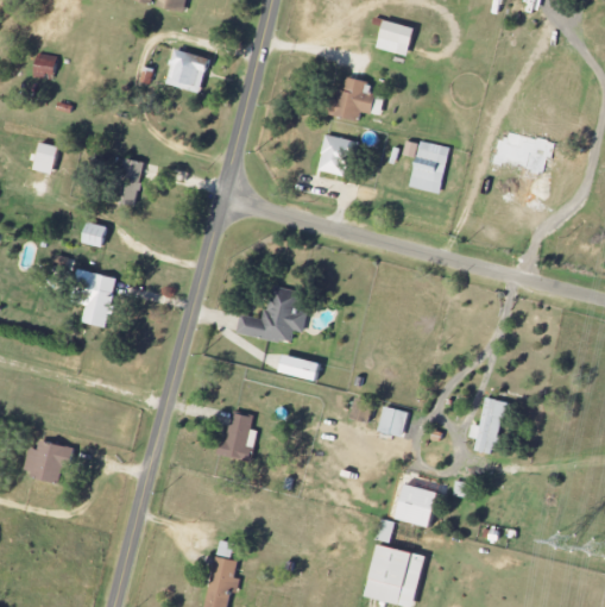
[(183,11),(186,0),(139,0),(152,2),(151,4),(183,11)]
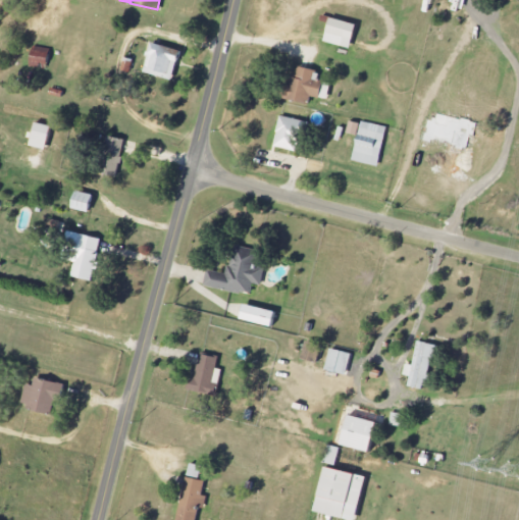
[(355,23),(328,16),(322,40),(349,47),(355,23)]
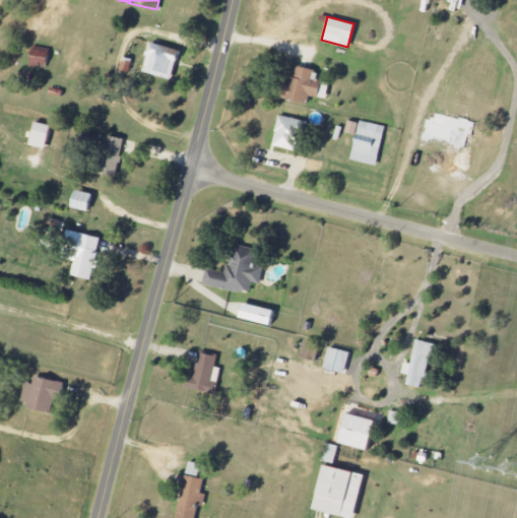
[(177,50),(148,42),(141,65),(171,73),(177,50)]
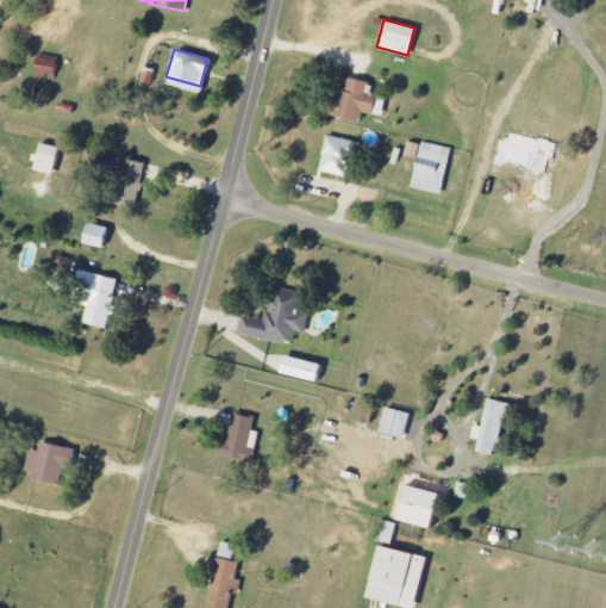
[(55,55),(36,53),(33,76),(54,78),(55,55)]
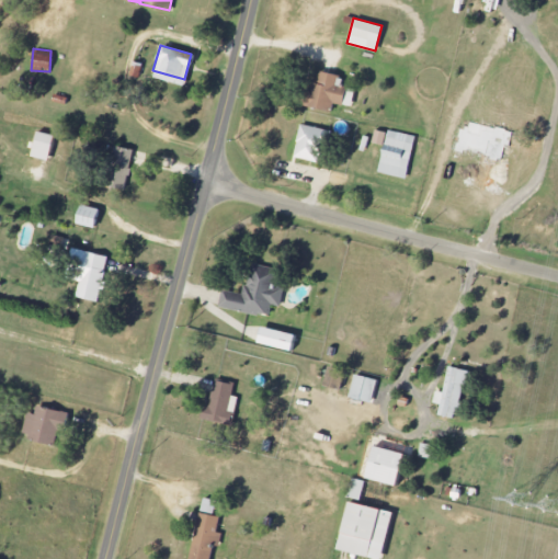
[(328,110),(330,101),(342,104),(346,87),(334,84),(337,75),(316,69),(307,105),(328,110)]
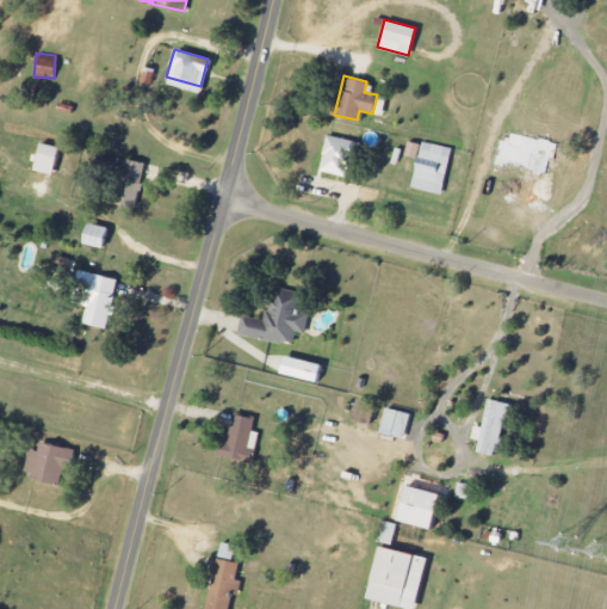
[(357,141),(326,134),(317,170),(348,177),(357,141)]
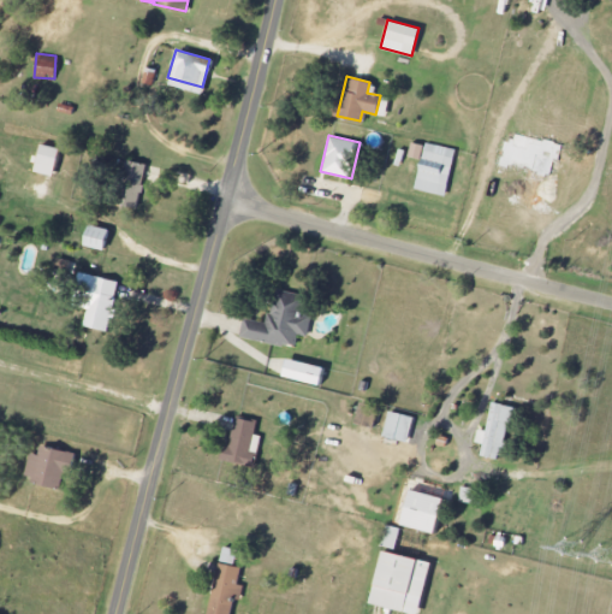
[(406,154),(419,158),(422,145),(410,141),(406,154)]
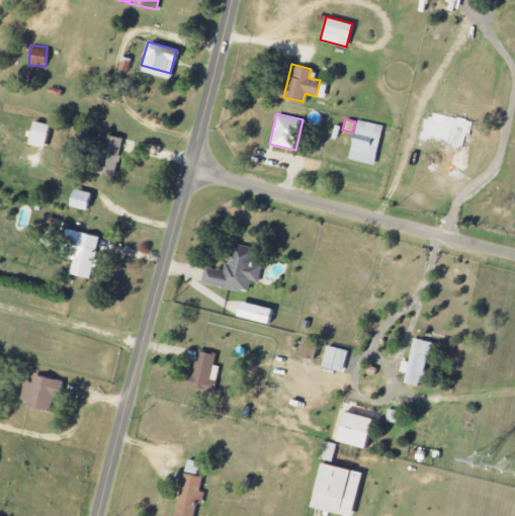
[(347,158),(372,164),(381,125),(356,119),(347,158)]
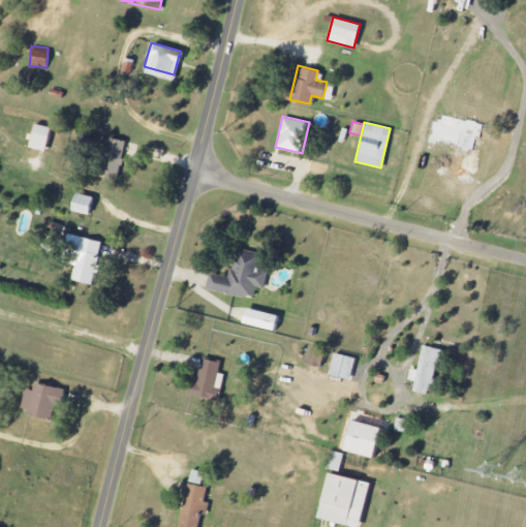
[(29,147),(44,151),(51,127),(34,123),(29,147)]
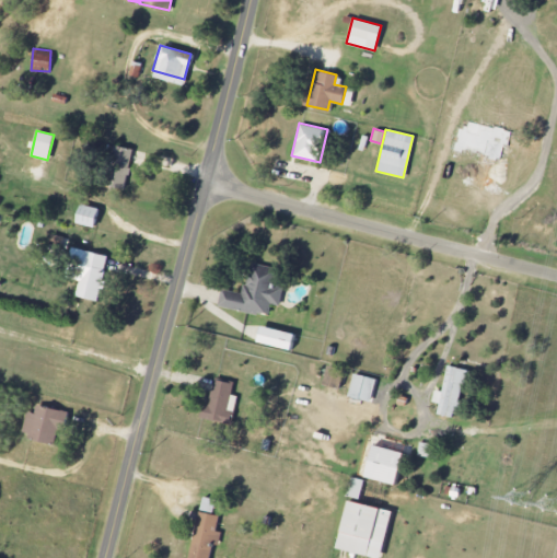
[(106,185),(125,187),(130,148),(112,144),(106,185)]
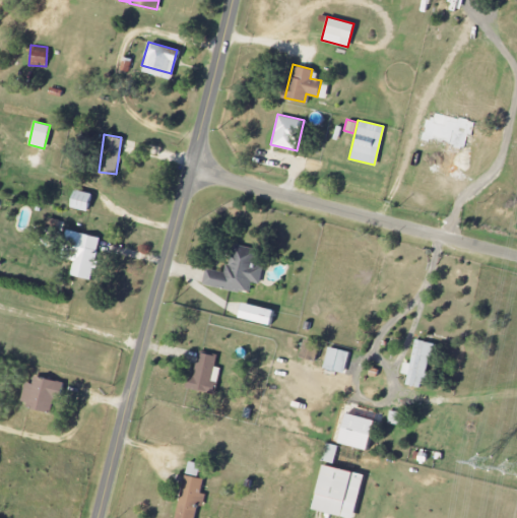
[(70,206),(87,210),(91,193),(74,189),(70,206)]
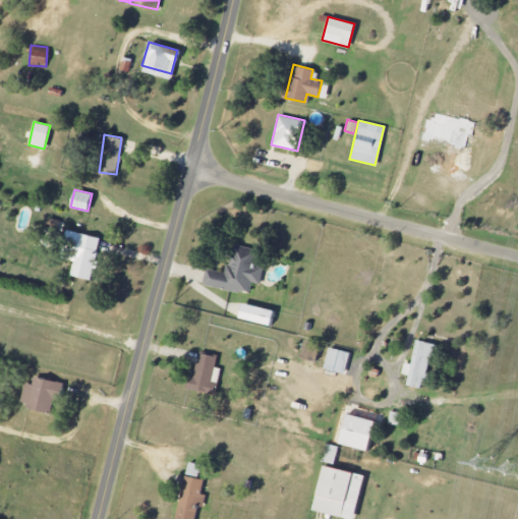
[(100,237),(66,229),(60,254),(73,257),(69,274),(90,279),(100,237)]
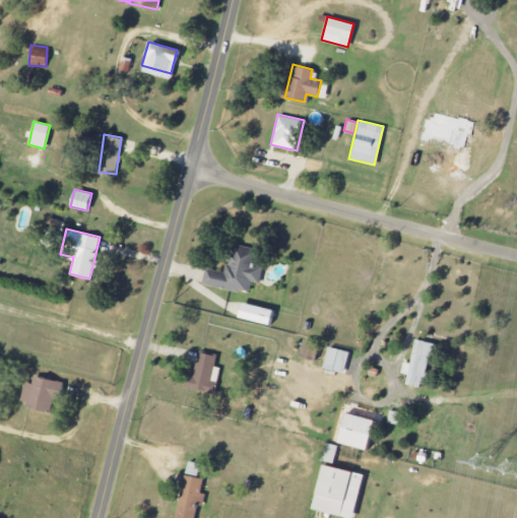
[(201,283),(248,293),(250,281),(258,282),(261,266),(254,265),(257,249),(230,243),(224,271),(204,267),(201,283)]
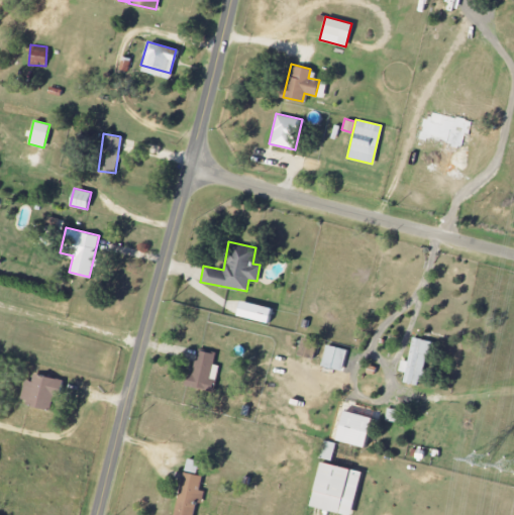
[(237,316),(269,322),(272,306),(240,301),(237,316)]
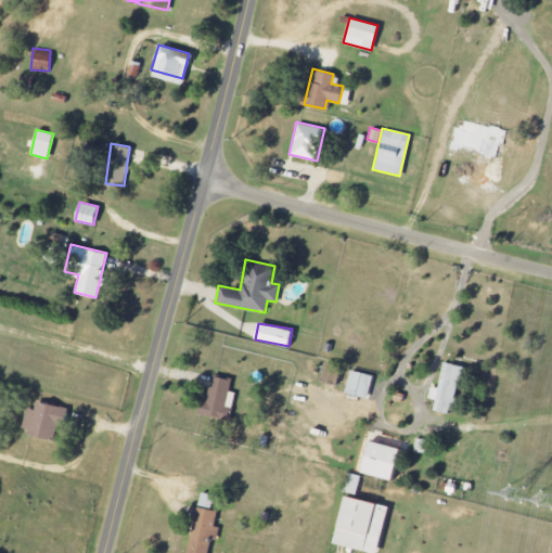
[(432,410),(449,413),(460,365),(443,361),(436,387),(429,385),(426,397),(435,399),(432,410)]
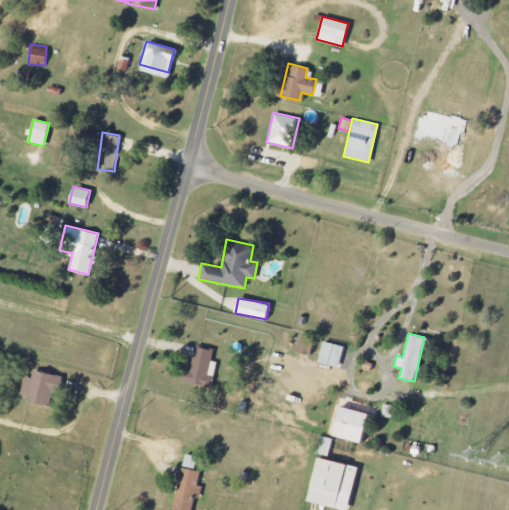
[(313,337),(298,334),(295,351),(310,354),(313,337)]
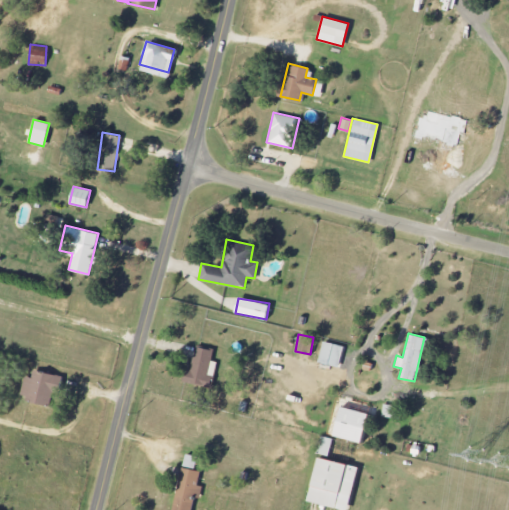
[(212,350),(194,346),(185,381),(209,388),(212,374),(206,373),(212,350)]
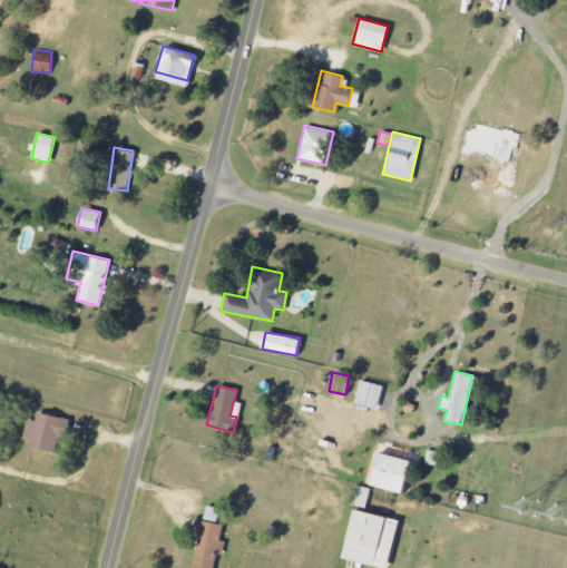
[(27,418),(21,438),(33,441),(32,446),(57,452),(66,419),(37,411),(33,420),(27,418)]
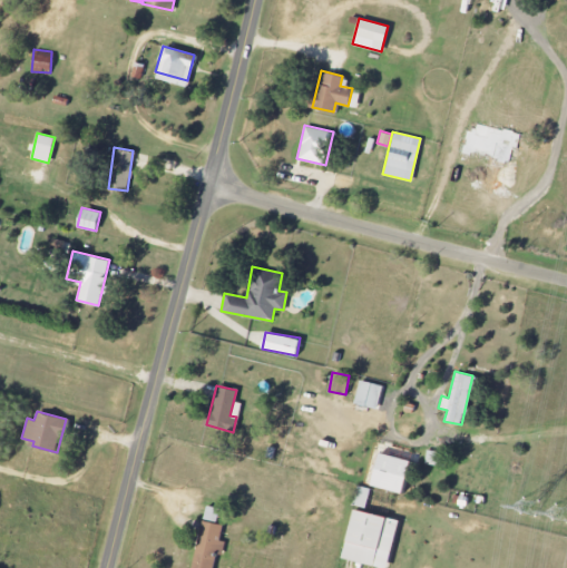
[(442,451),(424,450),(423,463),(441,466),(442,451)]
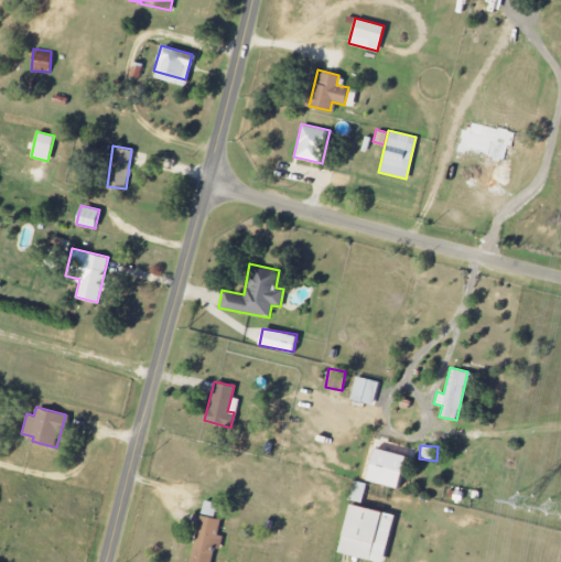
[(367,481),(400,487),(407,455),(375,447),(367,481)]
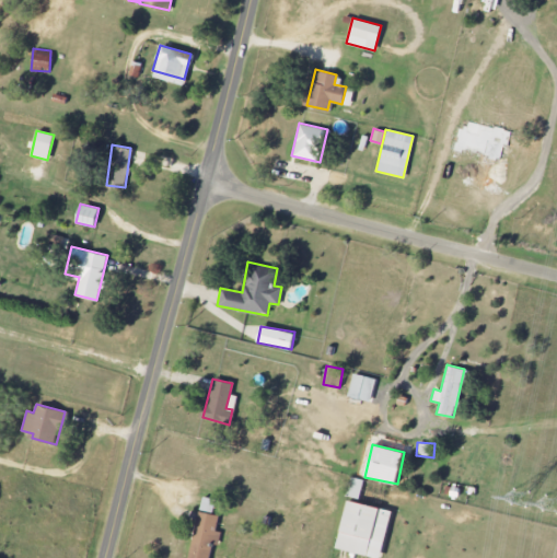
[(212,512),(216,499),(202,496),(199,510),(212,512)]
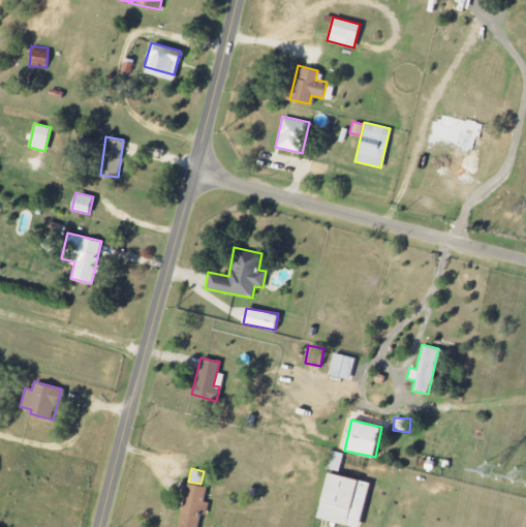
[(359,526),(370,483),(328,472),(317,517),(359,526)]
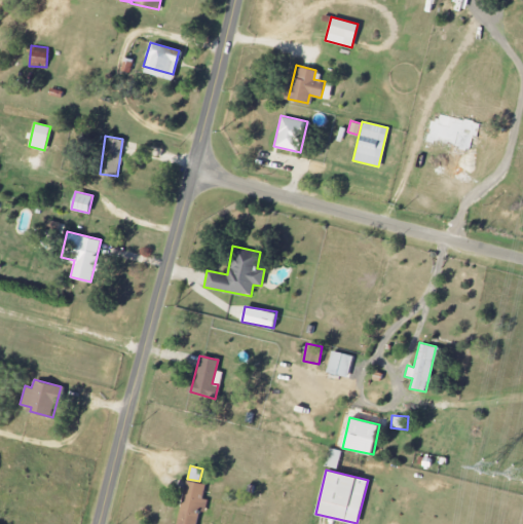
[(196,523),(203,483),(185,480),(177,523),(196,523)]
